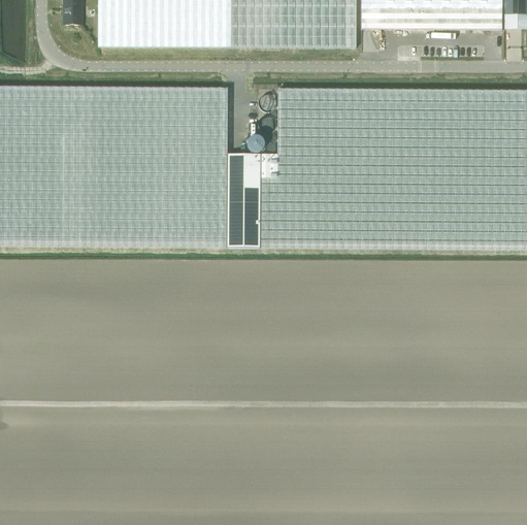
[(64,0),(64,6),(64,11),(64,23),(83,23),(83,0),(64,0)]
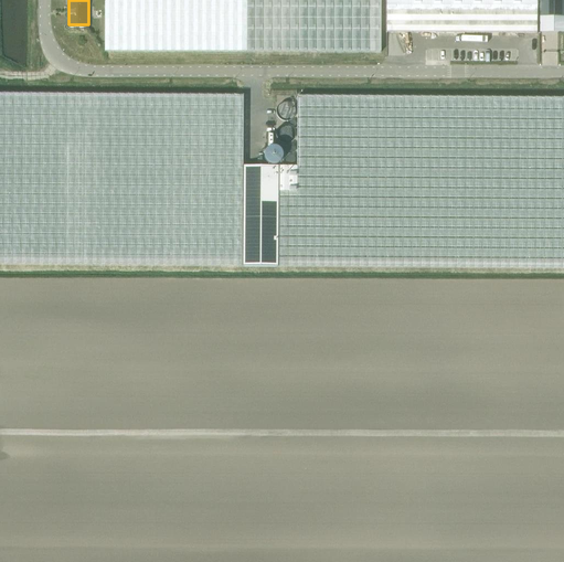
[(105,0),(105,49),(381,49),(381,0),(105,0)]
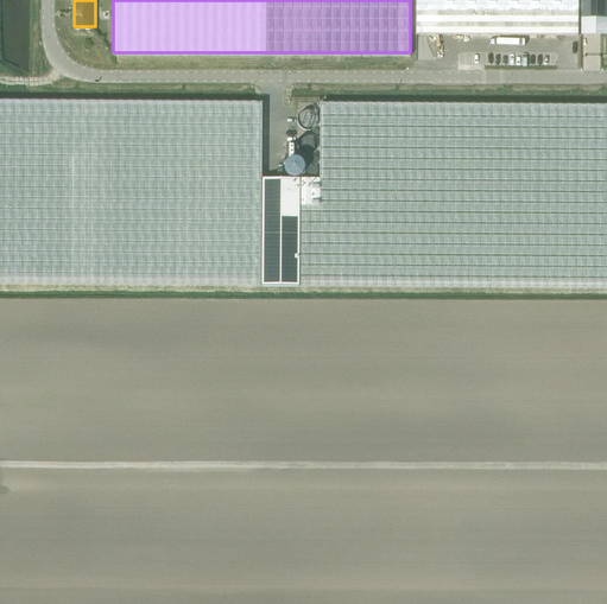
[(581,0),(581,13),(606,13),(606,0),(581,0)]
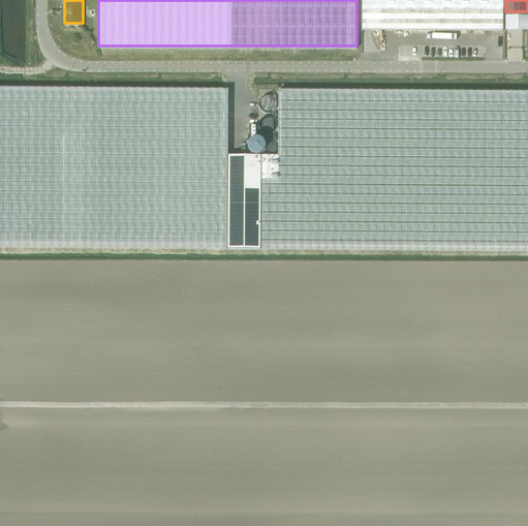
[(503,27),(503,7),(362,7),(362,27),(503,27)]
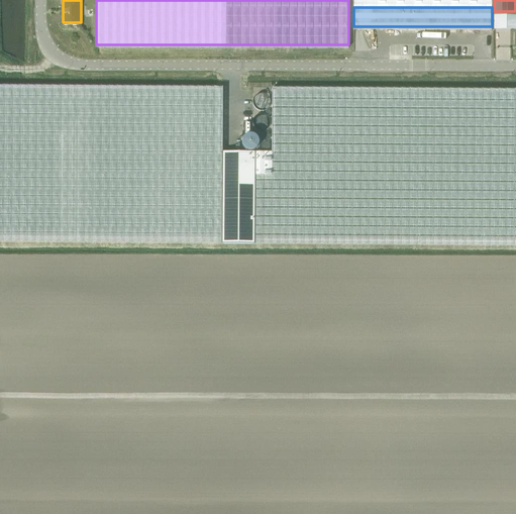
[(0,238),(222,240),(222,148),(223,86),(0,84),(0,238)]
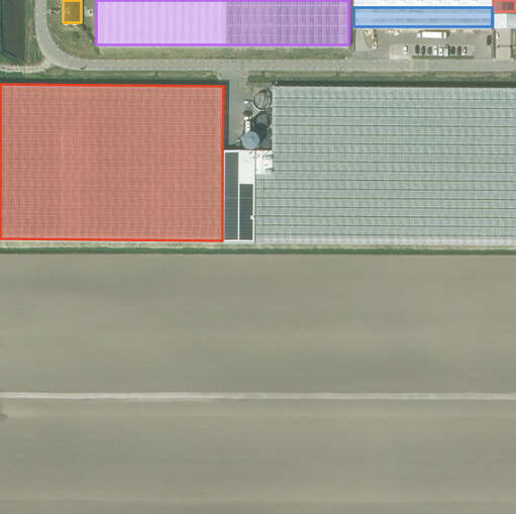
[(255,149),(254,241),(515,242),(515,87),(273,86),(272,149),(255,149)]
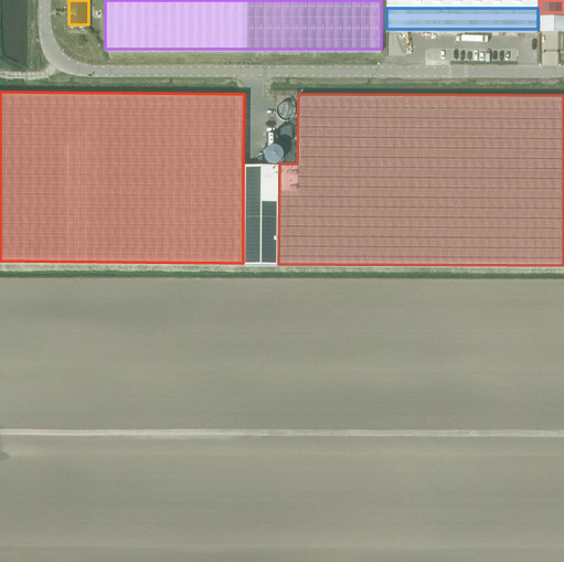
[(279,163),(243,162),(243,263),(278,264),(279,163)]
